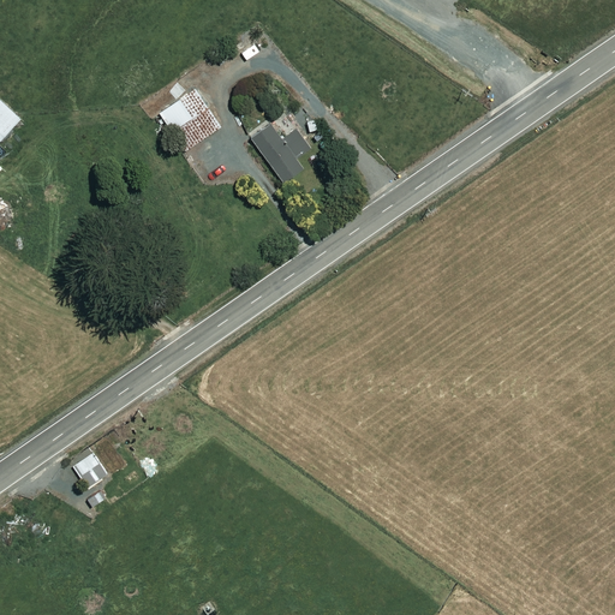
[(239,61),(231,49),(213,60),(221,73),(239,61)]
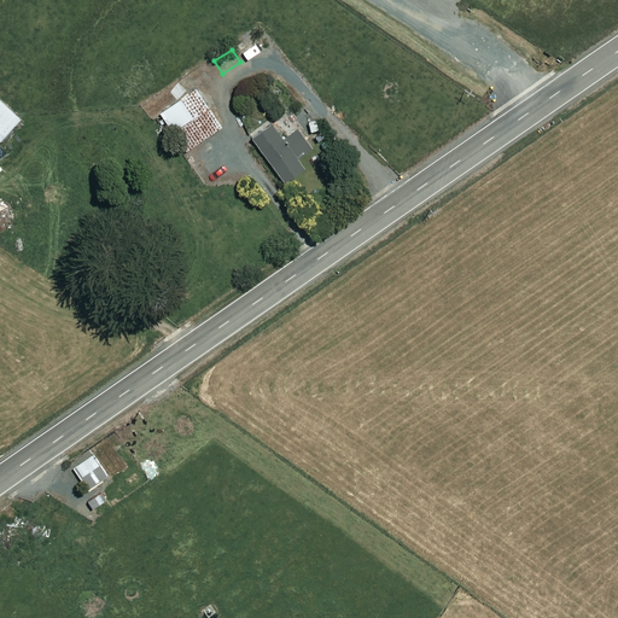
[(220,127),(194,88),(158,112),(184,151),(220,127)]
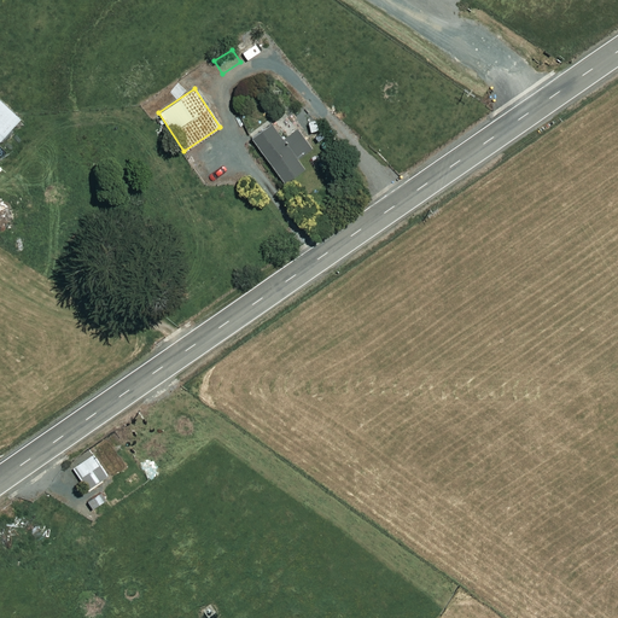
[(0,134),(17,116),(0,100),(0,134)]
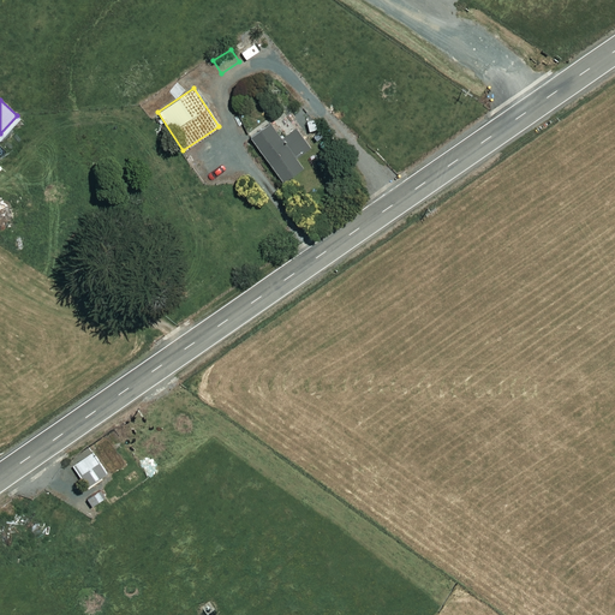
[(280,137),(269,123),(251,135),(281,180),(300,167),(294,156),(308,148),(294,127),(280,137)]
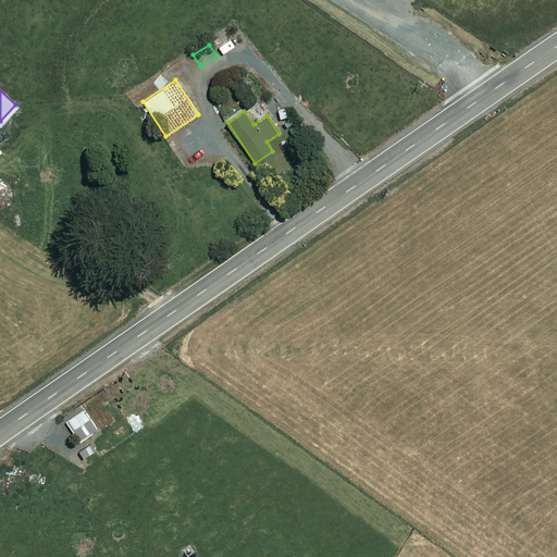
[(195,189),(185,196),(195,209),(203,202),(195,189)]
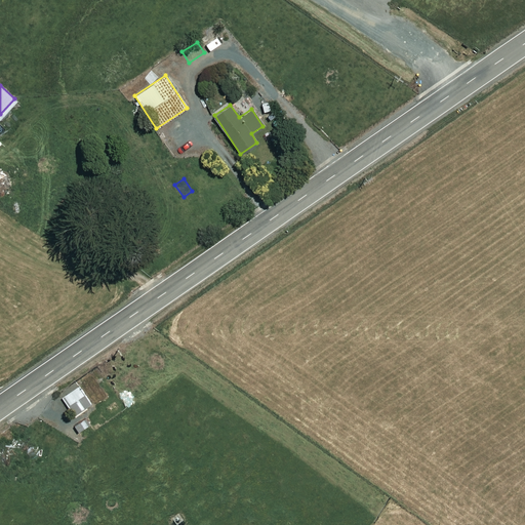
[(91,404),(77,385),(61,397),(75,415),(91,404)]
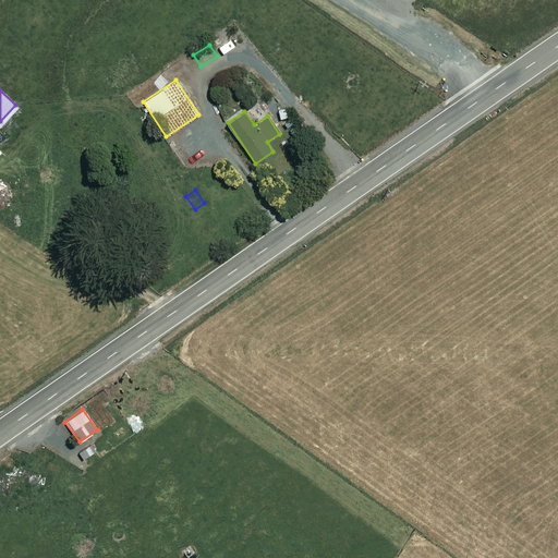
All buildings are outlined.
